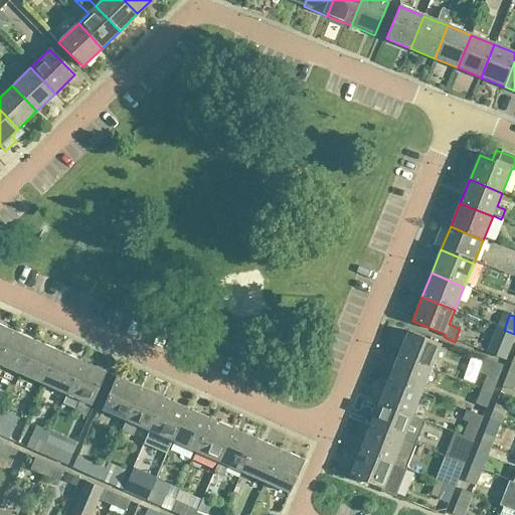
[(0,326),(0,355),(11,332),(0,326)]
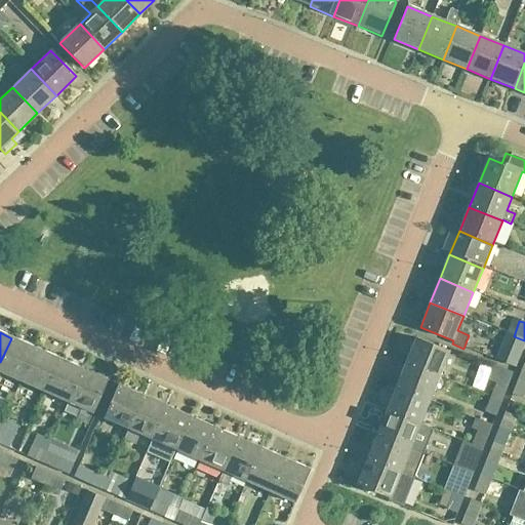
[(508,351),(514,336),(505,332),(498,347),(508,351)]
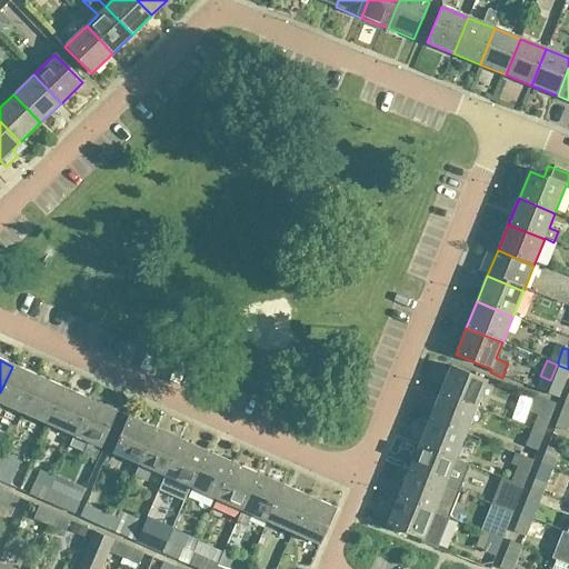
[(557,365),(550,380),(562,385),(568,369),(557,365)]
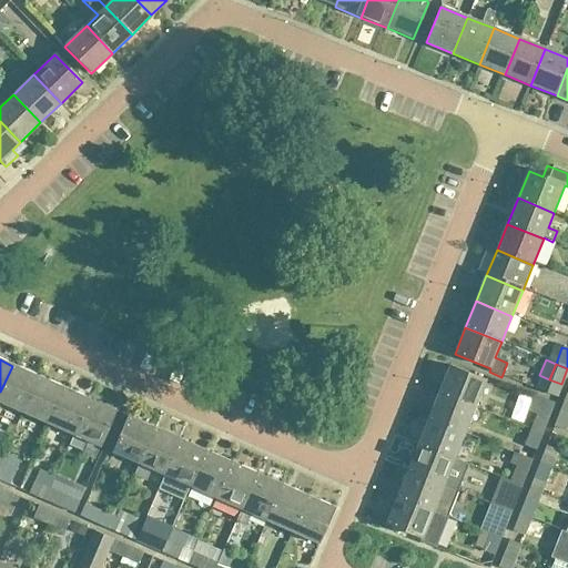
[(0,403),(21,413),(38,377),(12,366),(0,392),(0,403)]
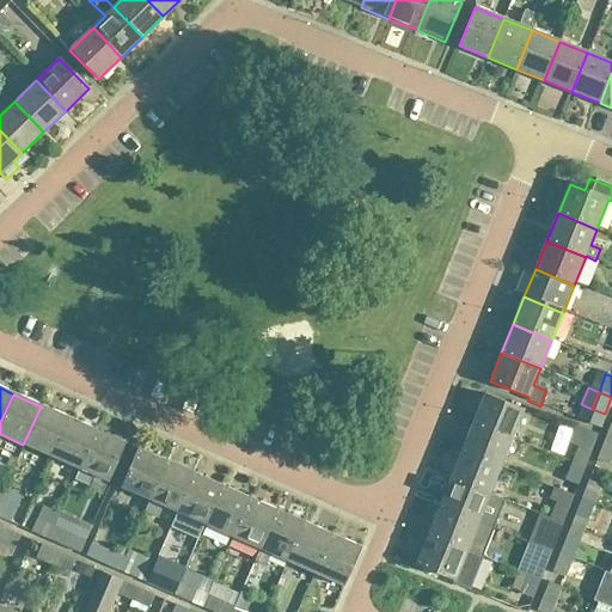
[(472,423),(512,440),(524,412),(484,396),(472,423)]
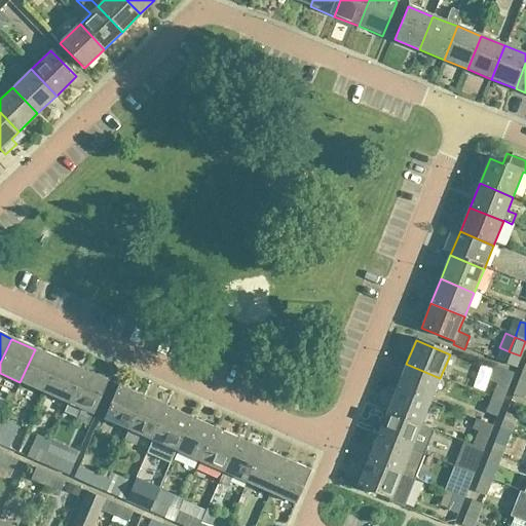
[(43,393),(59,360),(35,349),(20,382),(43,393)]
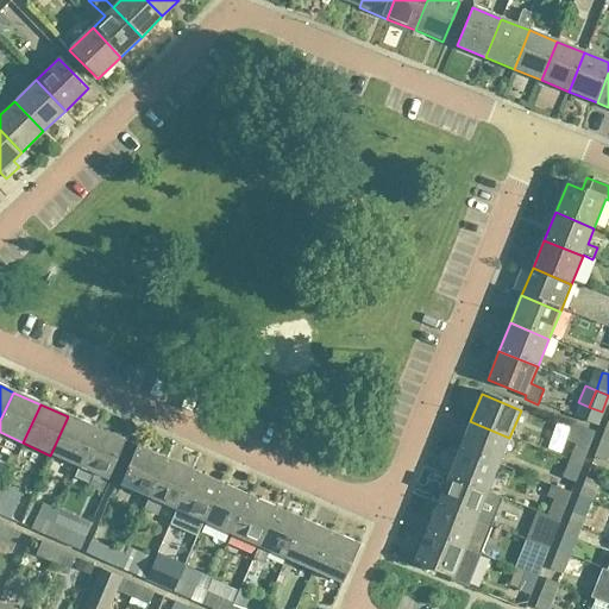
[(77,468),(95,429),(68,416),(50,456),(77,468)]
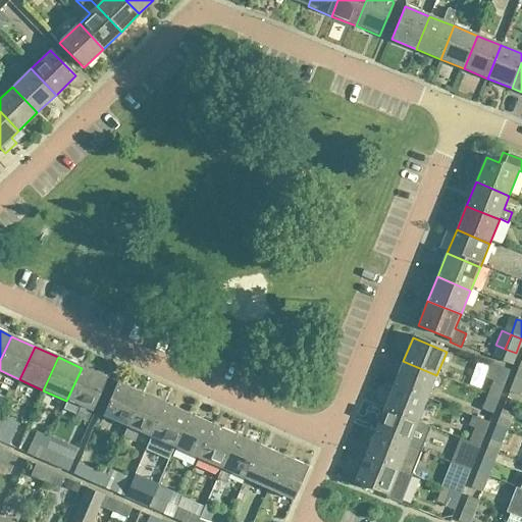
[(393,386),(426,401),(436,375),(403,361),(393,386)]
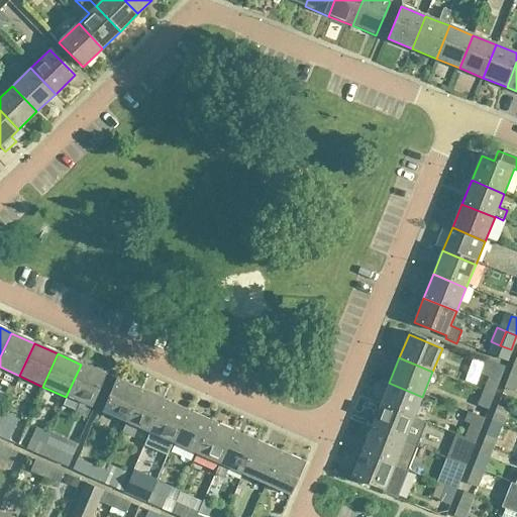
[(487,378),(482,391),(493,396),(504,368),(485,360),(480,375),(487,378)]
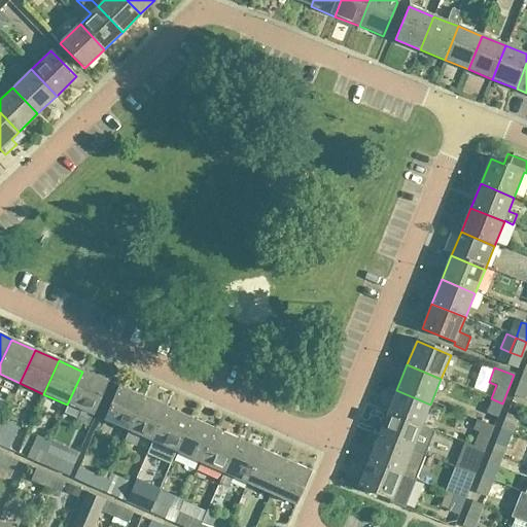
[(92,415),(106,382),(82,372),(67,405),(63,414),(75,420),(79,410),(92,415)]
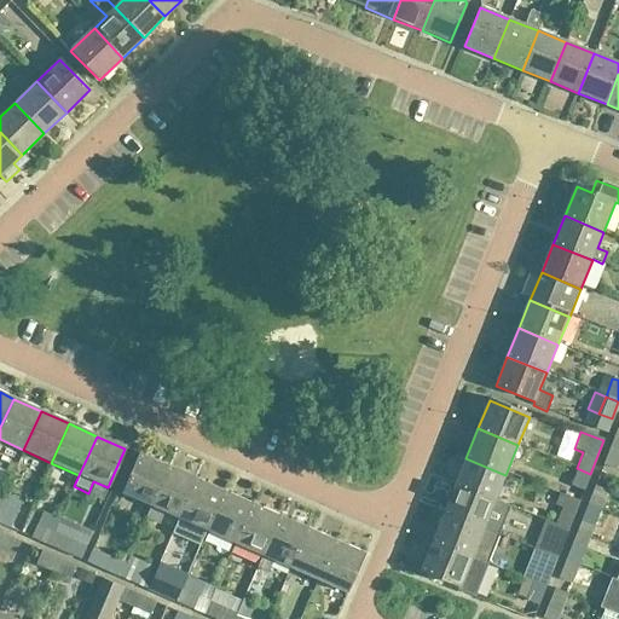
[(615,472),(618,463),(618,451),(609,447),(602,466),(615,472)]
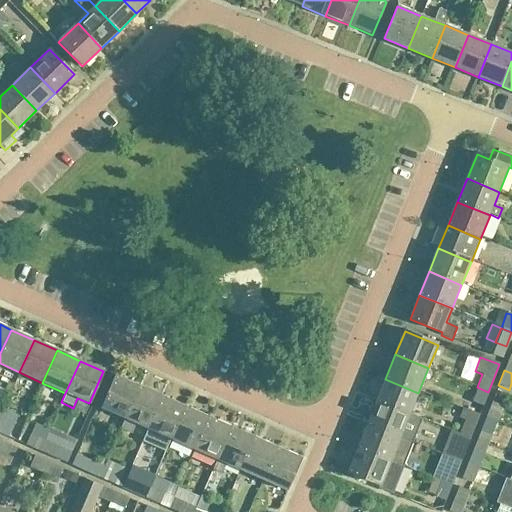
[(124,418),(138,386),(114,376),(100,407),(124,418)]
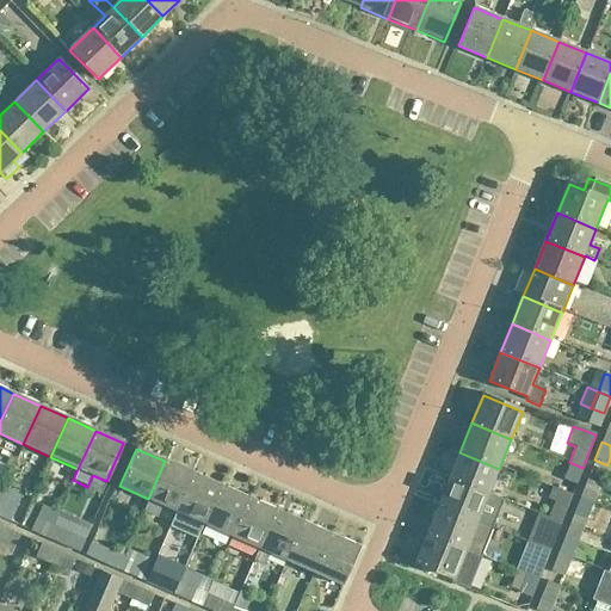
[(449,479),(488,495),(499,469),(460,452),(449,479)]
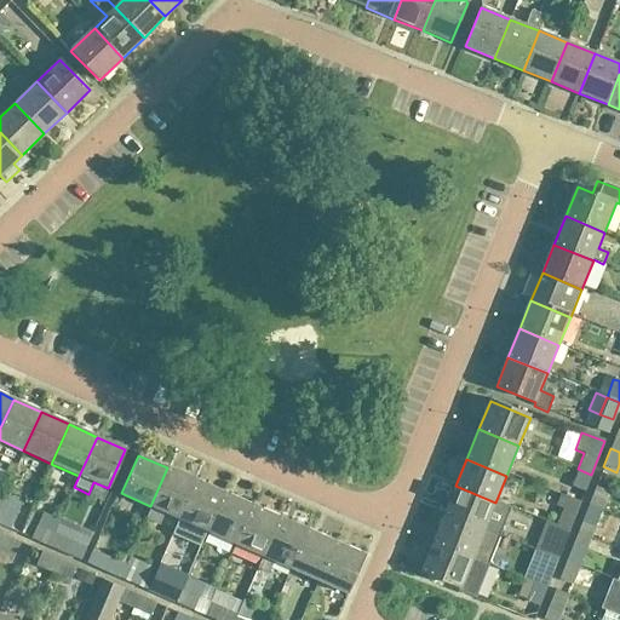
[(167,468),(150,506),(144,521),(158,527),(165,512),(178,518),(195,481),(167,468)]
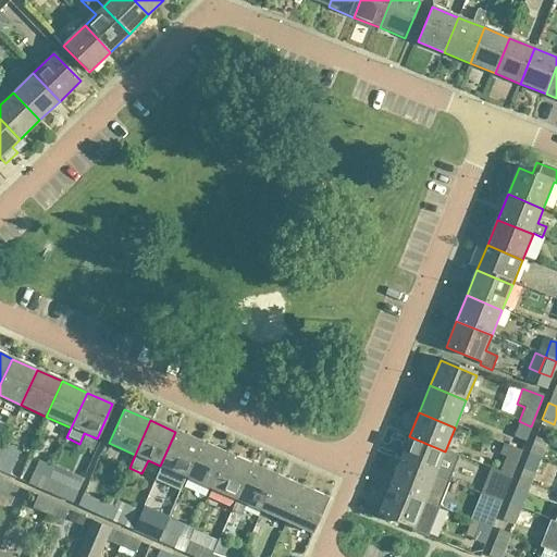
[(512,437),(525,443),(531,426),(519,421),(512,437)]
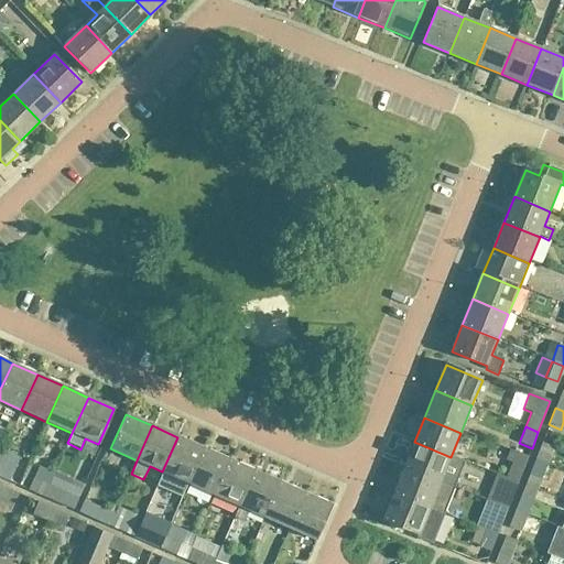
[(187,484),(204,448),(177,437),(162,472),(187,484)]
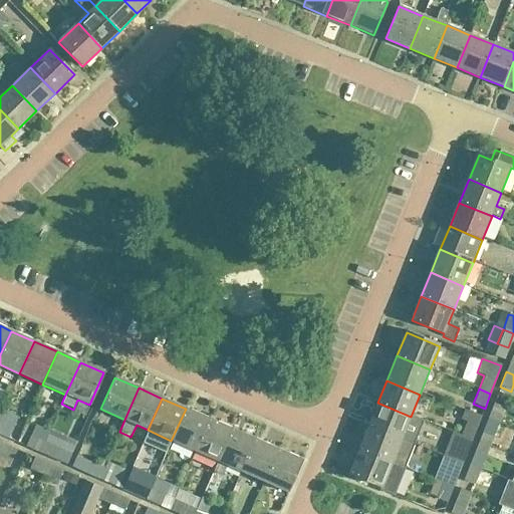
[(368,427),(402,441),(415,446),(419,437),(405,432),(411,417),(377,403),(368,427)]
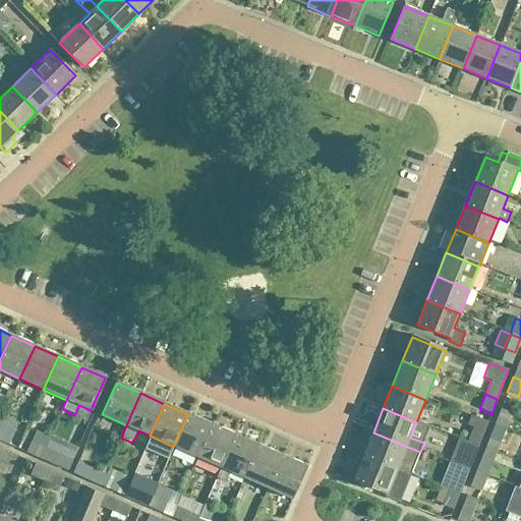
[(494,425),(505,430),(511,414),(500,409),(494,425)]
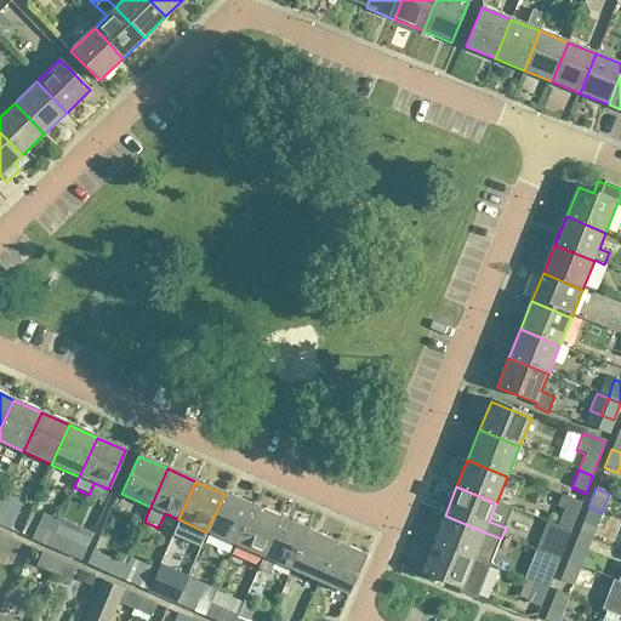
[(234,545),(251,506),(224,494),(206,533),(234,545)]
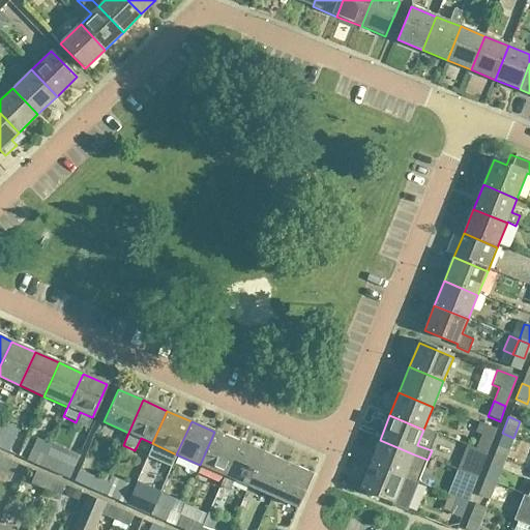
[(480,436),(474,450),(486,455),(496,431),(478,423),(474,433),(480,436)]
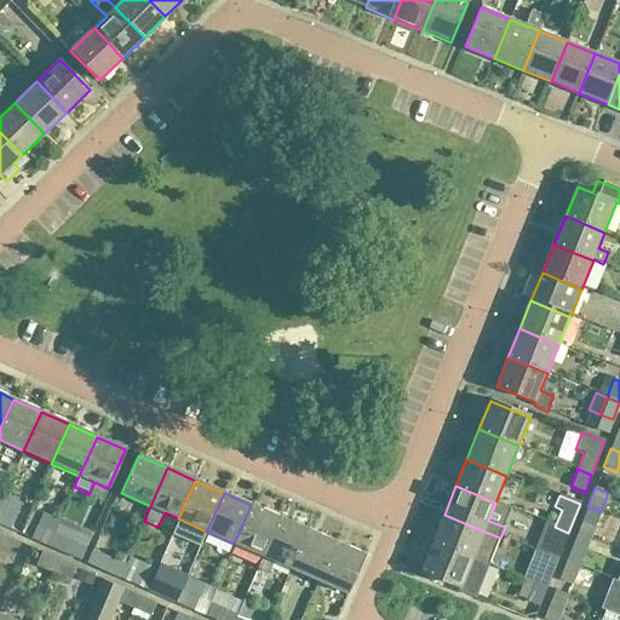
[(251,505),(234,544),(262,556),(280,518),(251,505)]
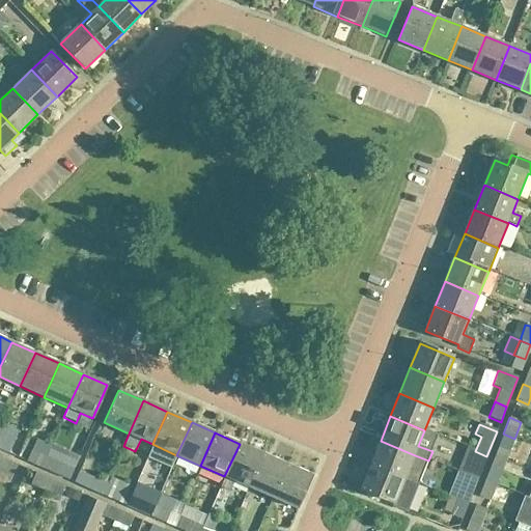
[(509,452),(514,439),(503,434),(497,448),(509,452)]
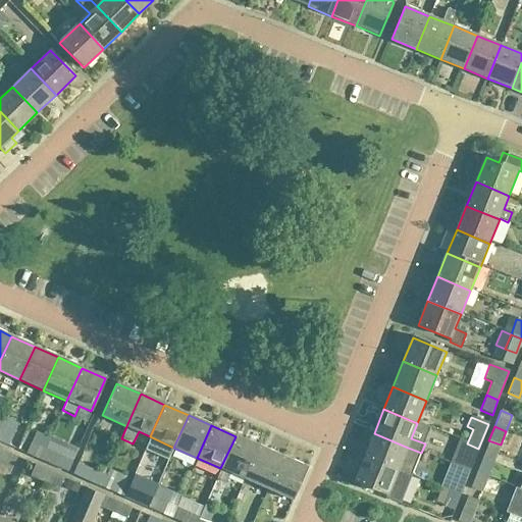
[(0,428),(0,442),(8,447),(13,435),(0,428)]
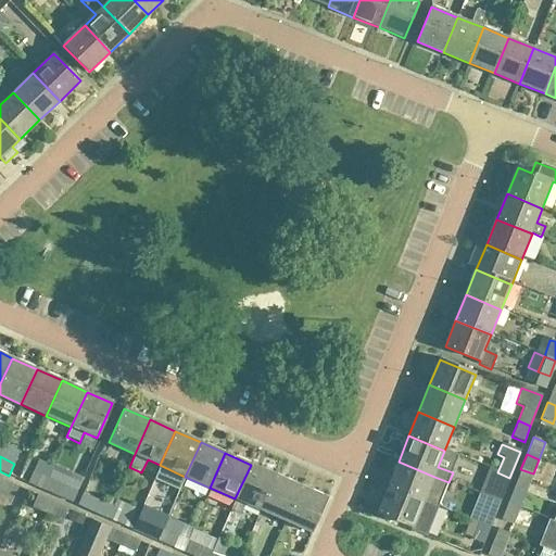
[(434,477),(399,462),(388,487),(425,501),(434,477)]
